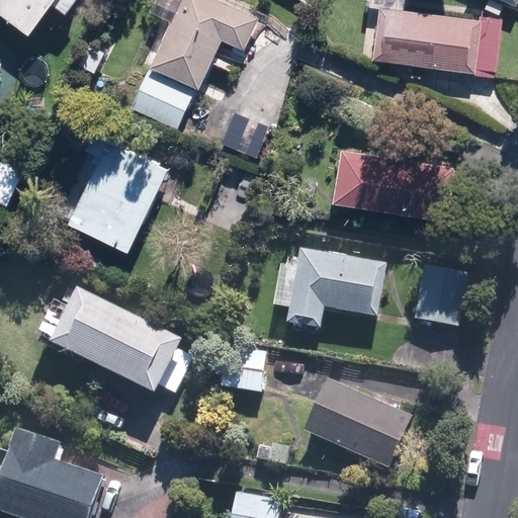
[(68,11),(76,0),(0,0),(0,7),(32,32),(56,1),(68,11)]
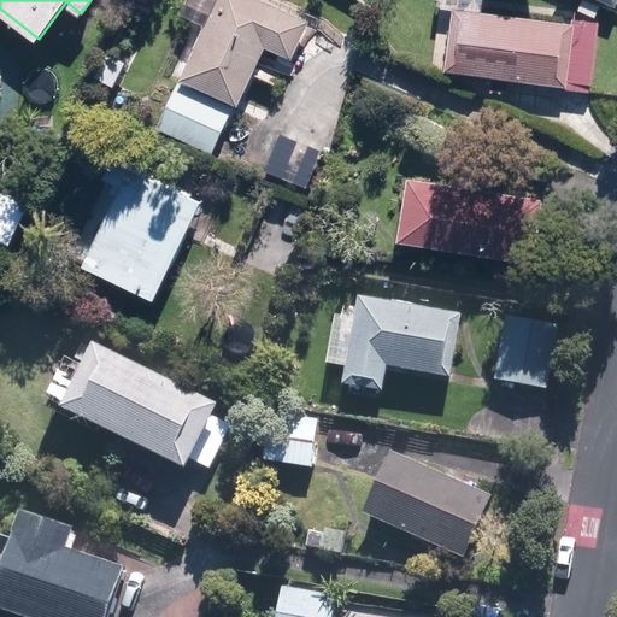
[(215,0),(181,78),(240,104),(265,46),(293,58),(311,18),(270,0),(215,0)]
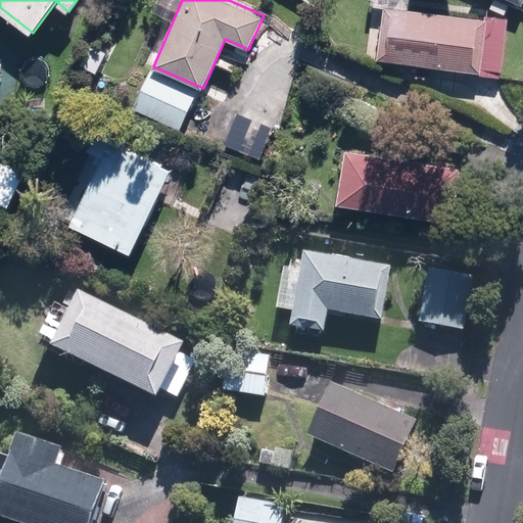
[(482,77),(503,79),(510,19),(489,16),(489,19),(385,6),(378,60),(483,73),(482,77)]
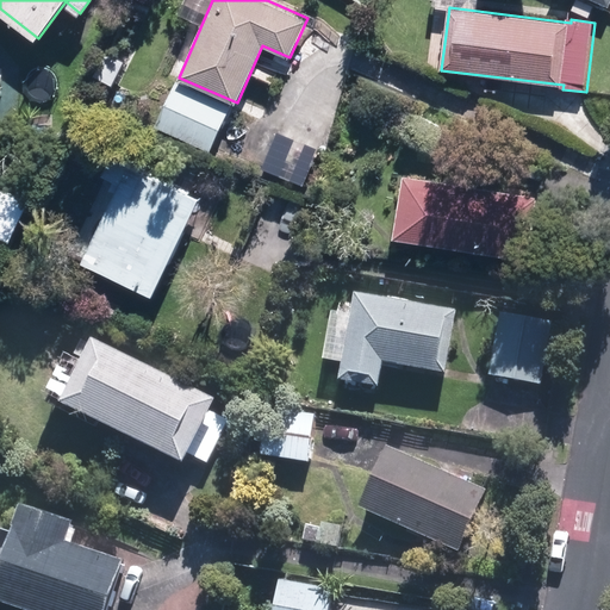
[(212,149),(231,105),(175,81),(156,124),(212,149)]
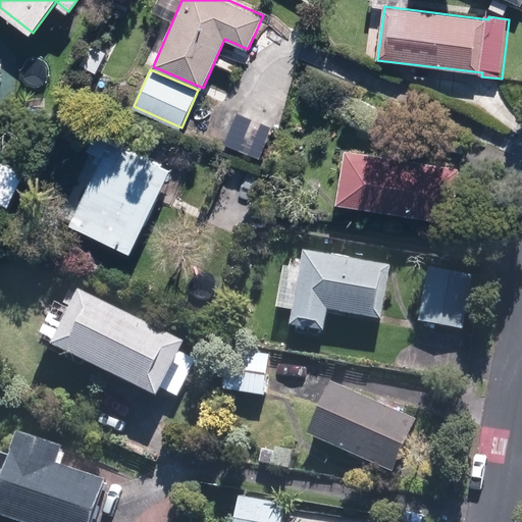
[(224,144),(261,158),(274,124),(237,110),(224,144)]
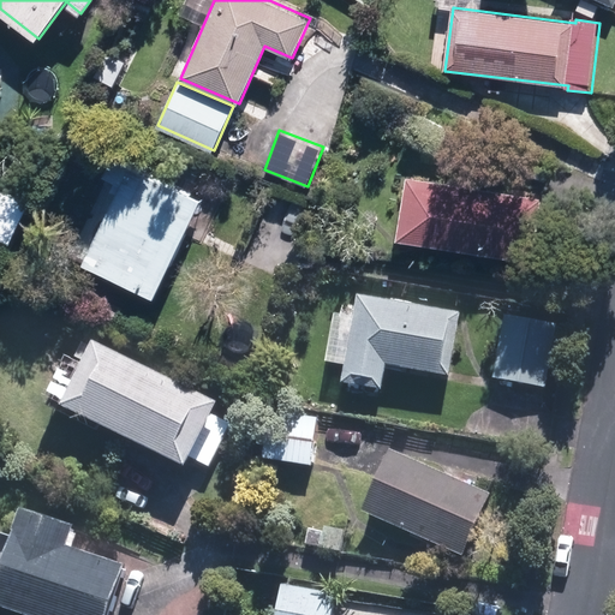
[(156,296),(202,197),(112,156),(103,174),(121,183),(84,262),(156,296)]
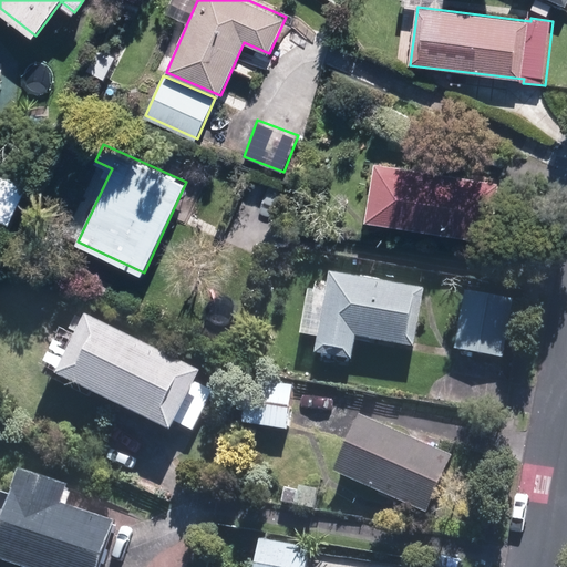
[(374,161),(366,220),(492,239),(501,181),(374,161)]
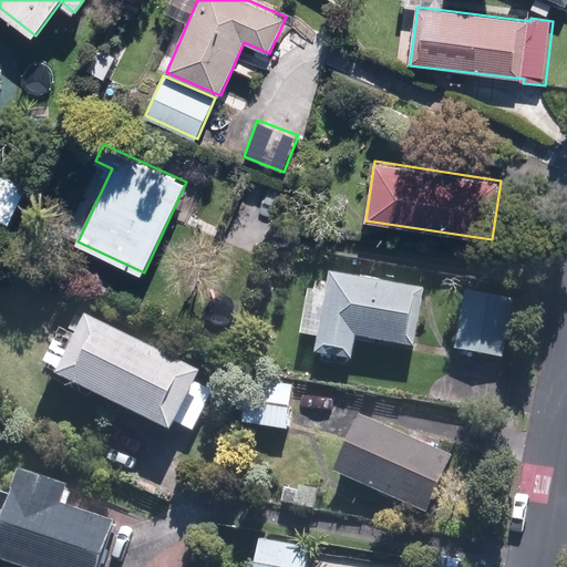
[(27,183),(8,175),(0,191),(0,198),(17,207),(27,183)]
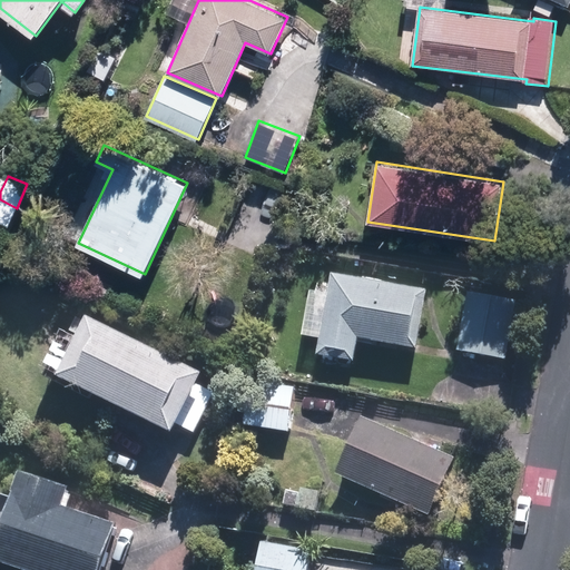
[(429,291),(332,274),(317,357),(355,364),(359,341),(419,351),(429,291)]
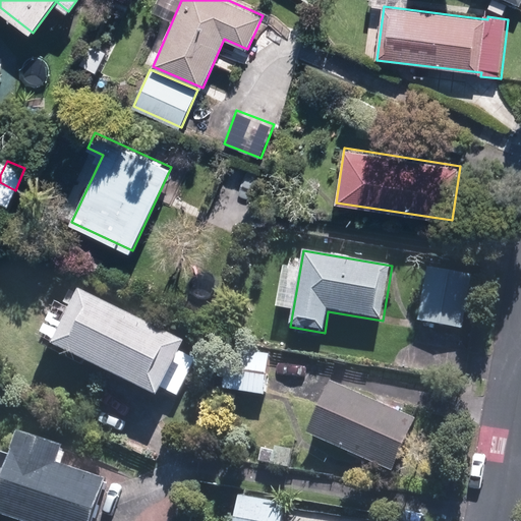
[(417,322),(463,329),(472,275),(426,268),(417,322)]
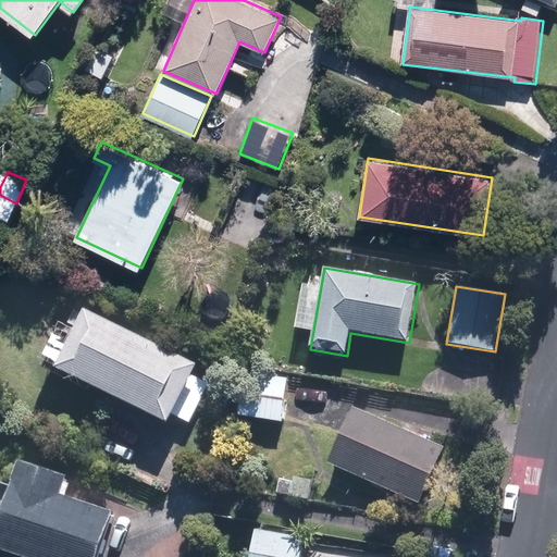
[(170,425),(174,416),(190,423),(210,383),(194,375),(198,366),(87,311),(58,370),(170,425)]
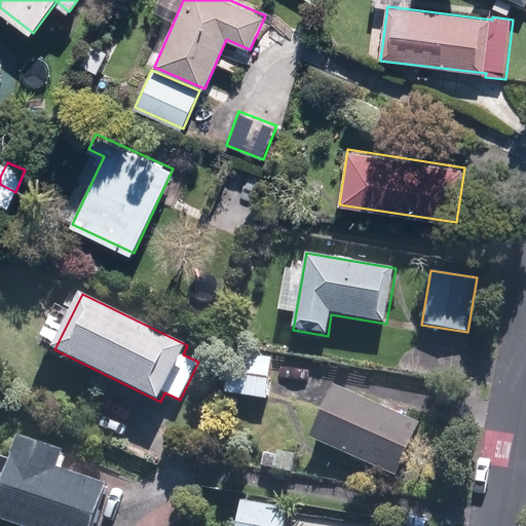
[(267,400),(273,358),(230,351),(224,393),(267,400)]
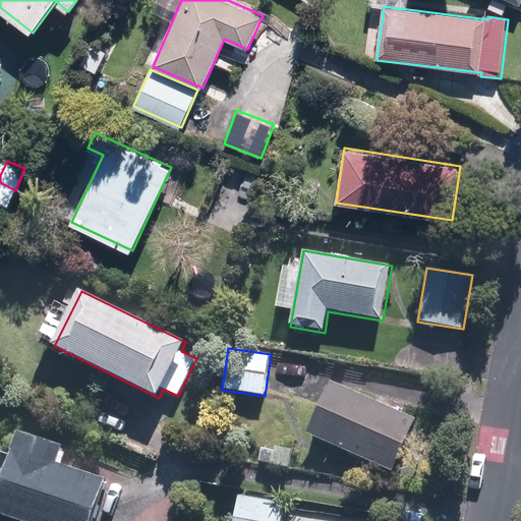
[(308,435),(393,473),(416,420),(332,383),(308,435)]
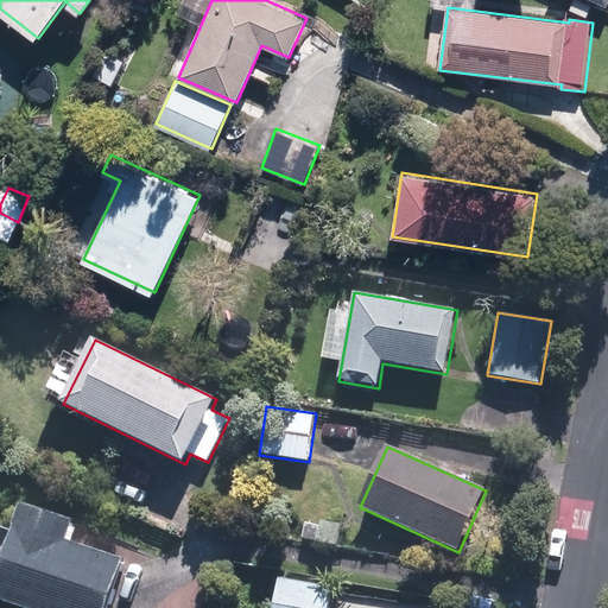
[(0,574),(0,602),(18,607),(111,607),(126,561),(69,543),(76,523),(23,505),(0,574)]
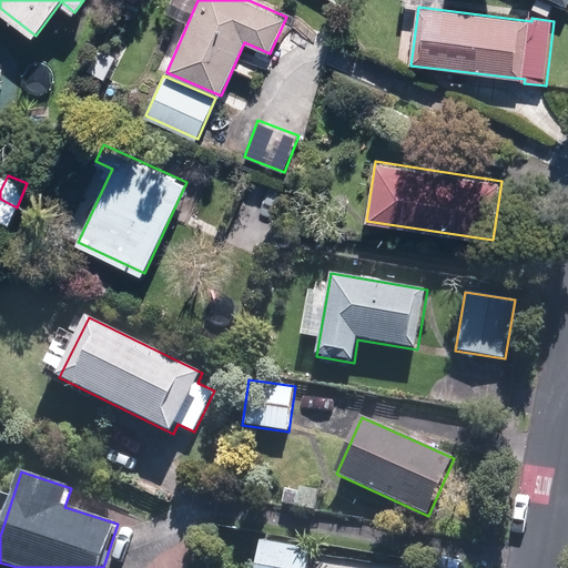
[(300,490),(302,476),(287,474),(285,488),(300,490)]
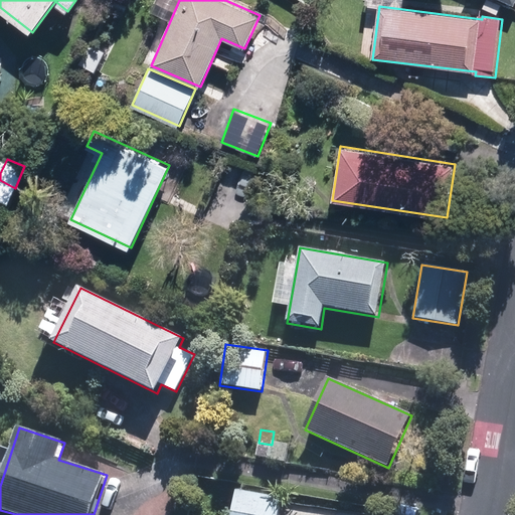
[(286,462),(289,445),(272,443),(270,460),(286,462)]
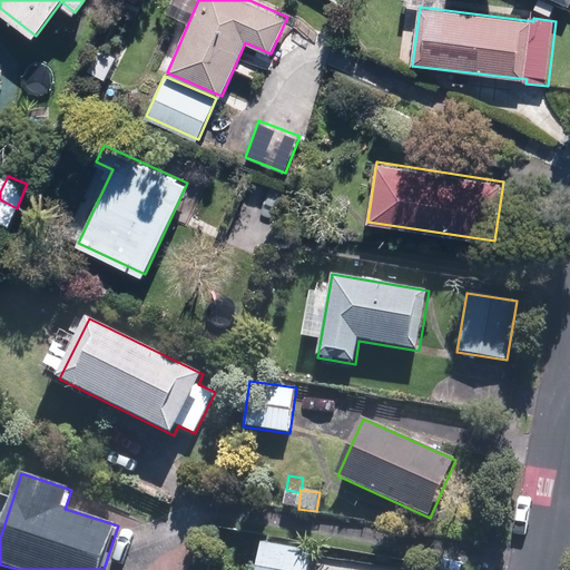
[(256,569),(307,569),(311,549),(261,541),(256,569)]
